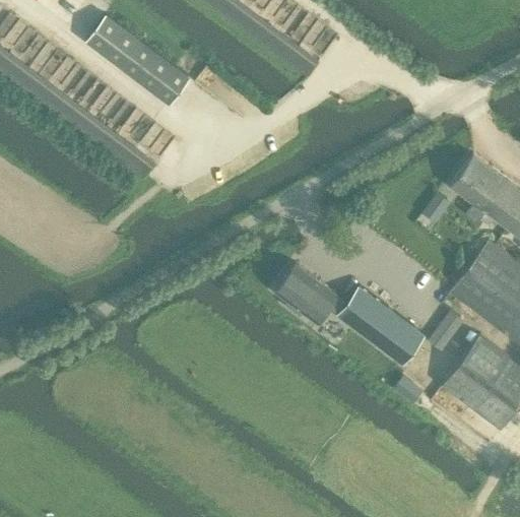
[(315,67),(224,0),(204,0),(307,77),(315,67)]
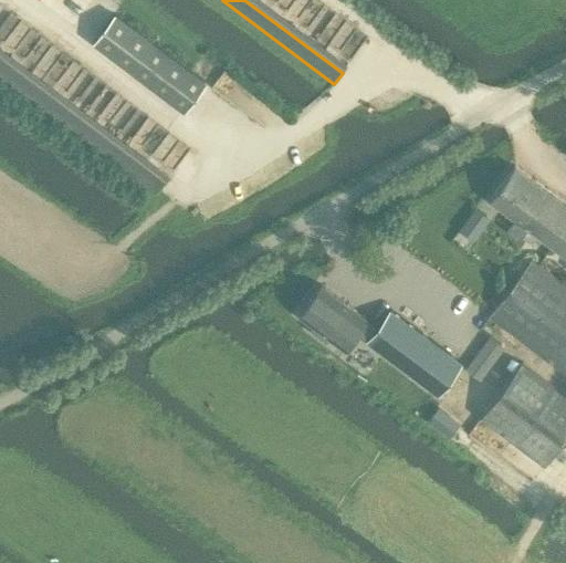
[(145,35),(124,64),(212,131),(233,102),(145,35)]
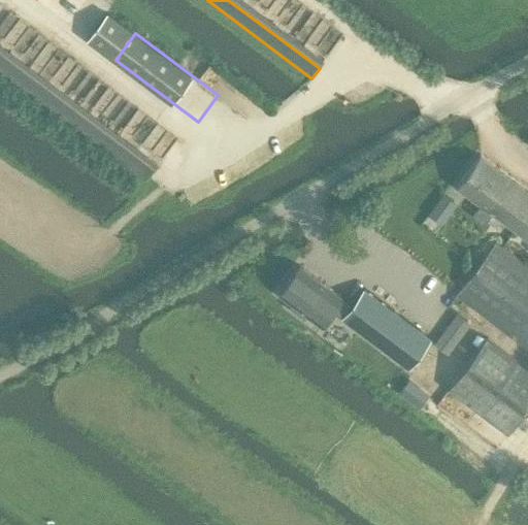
[(0,55),(0,71),(147,183),(155,172),(0,55)]
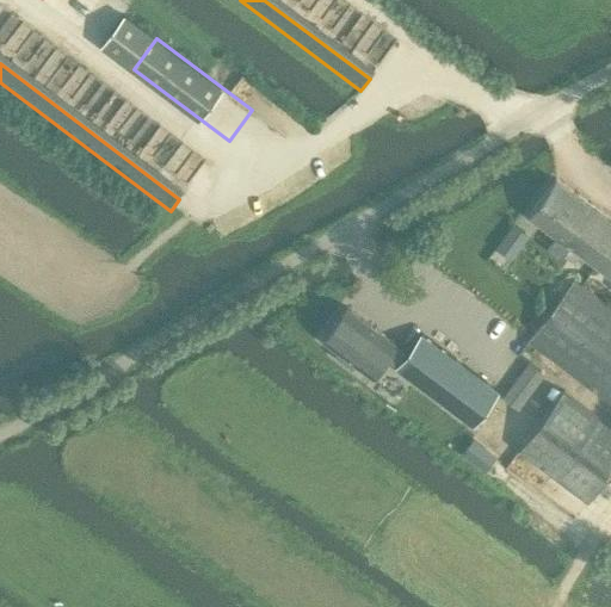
[(556,240),(545,255),(557,265),(565,255),(571,259),(574,254),(610,280),(610,224),(556,184),(529,220),(556,240)]
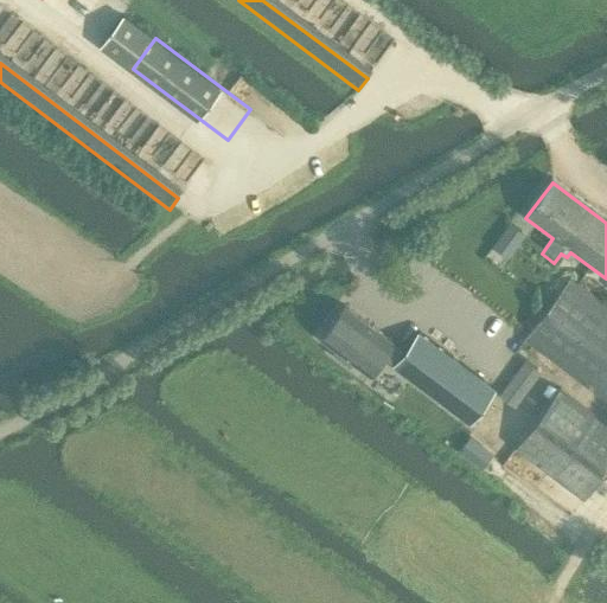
[(493,251),(510,263),(526,239),(510,228),(493,251)]
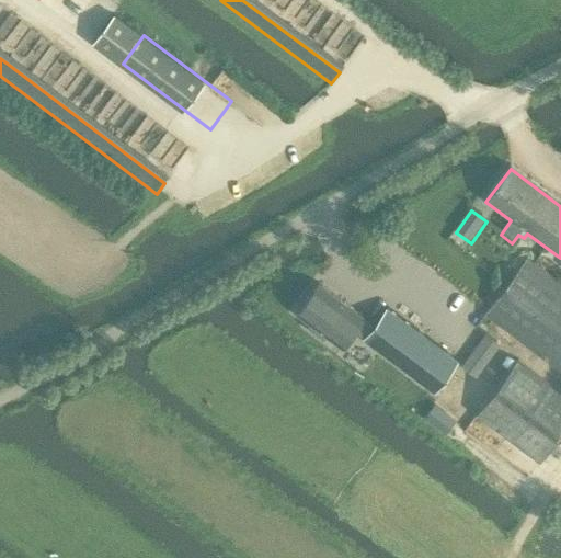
[(485,317),(497,326),(491,336),(512,350),(518,341),(560,373),(560,284),(528,260),(522,266),(485,317)]
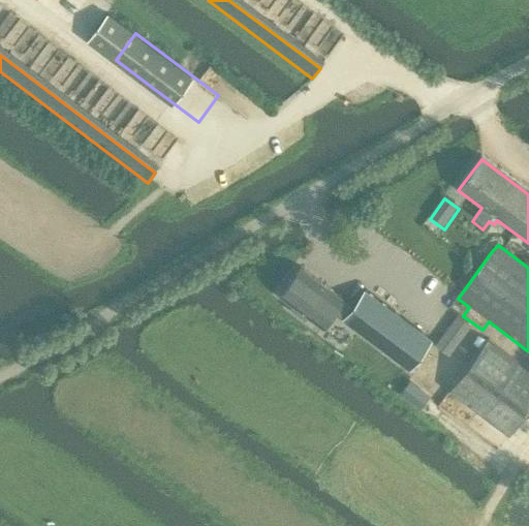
[(345,296),(301,261),(279,291),(322,326),(336,308),(346,315),(344,317),(414,371),(437,339),(369,286),(354,305),(344,297),(345,296)]
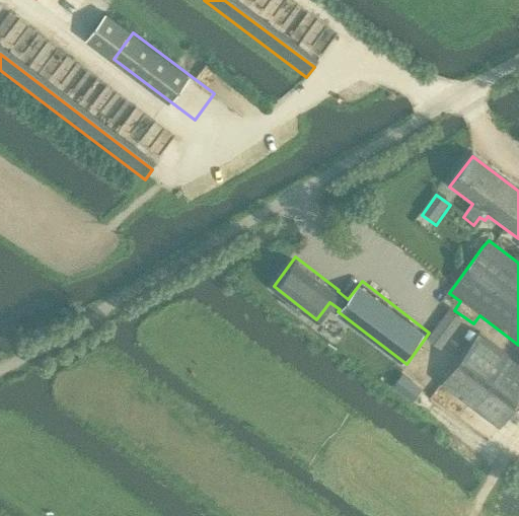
[(427,341),(440,351),(462,321),(449,311),(427,341)]
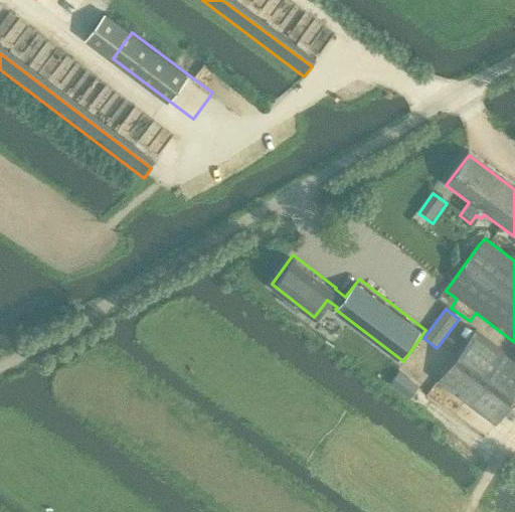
[(497,425),(514,400),(514,362),(475,333),(439,382),(497,425)]
